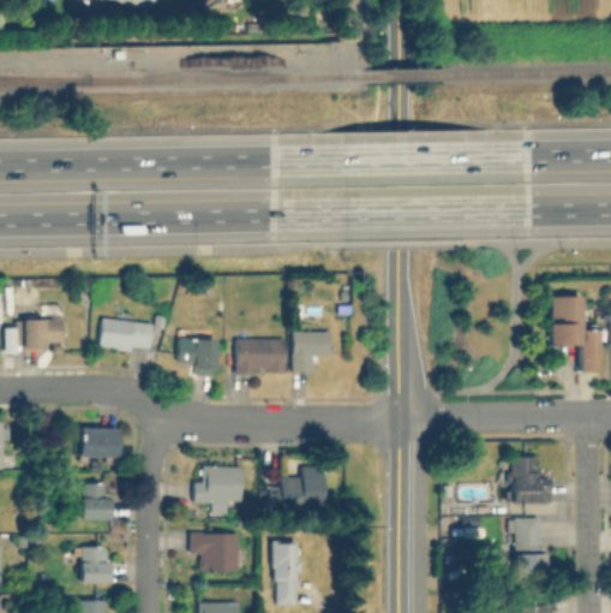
[(153,0),(150,11),(114,0),(153,0)]
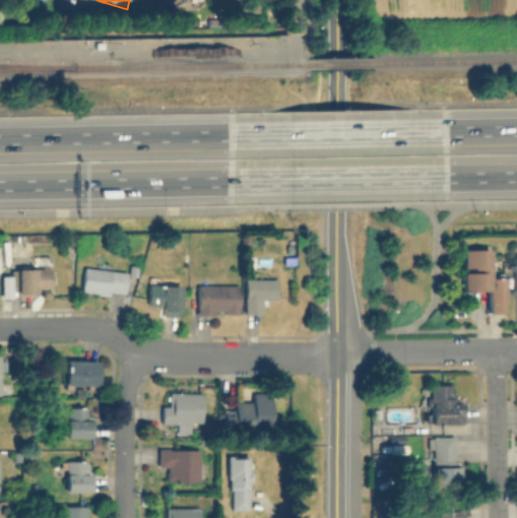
[(491,269),(491,279),(508,280),(508,319),(485,318),(485,295),(460,295),(461,272),(480,272),(480,269),(460,268),(460,249),(491,250),(491,269)]
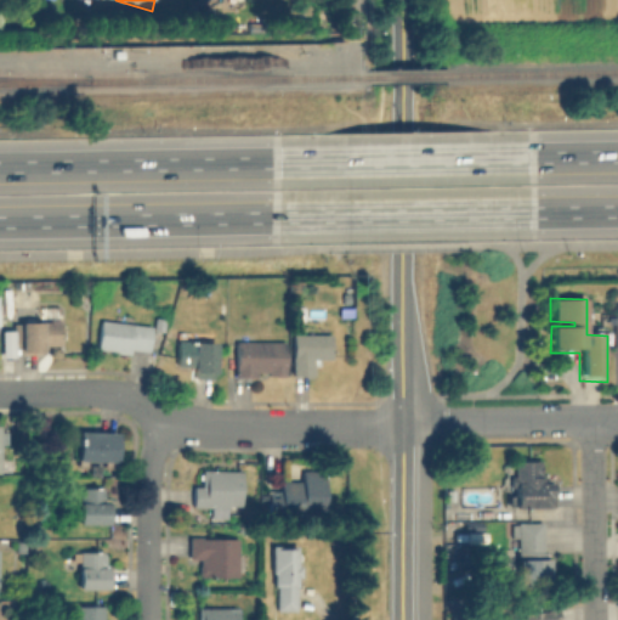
[(156,327),(152,353),(136,350),(136,354),(102,350),(106,321),(156,327)]
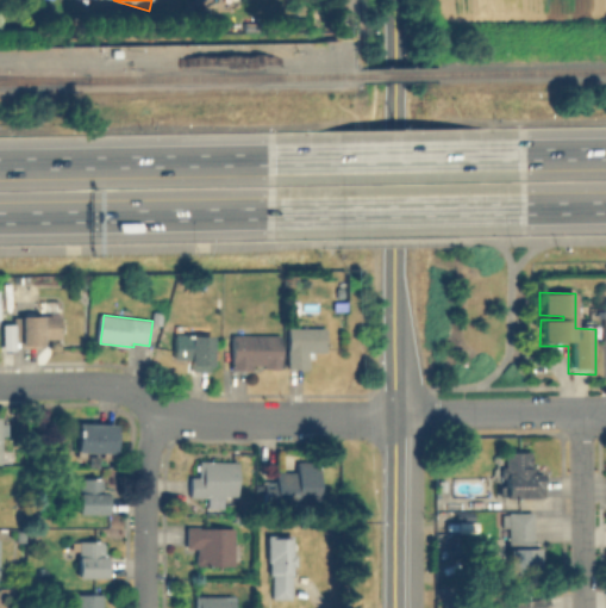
[(63,316),(63,339),(44,339),(45,346),(24,346),(24,342),(14,342),(14,321),(24,321),(24,317),(63,316)]
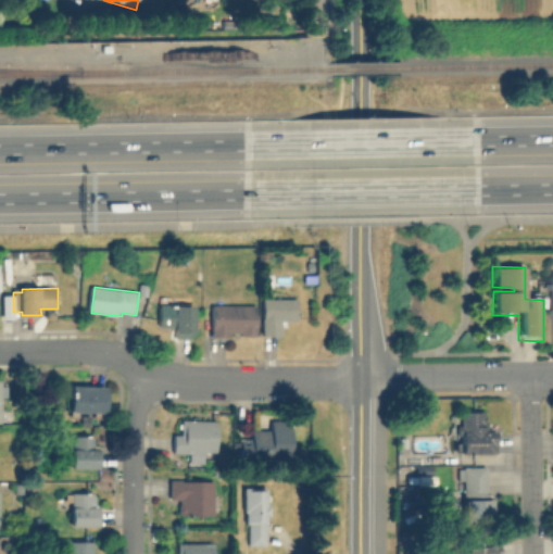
[(300,300),(301,320),(284,322),(284,336),(265,336),(266,320),(266,300),(300,300)]
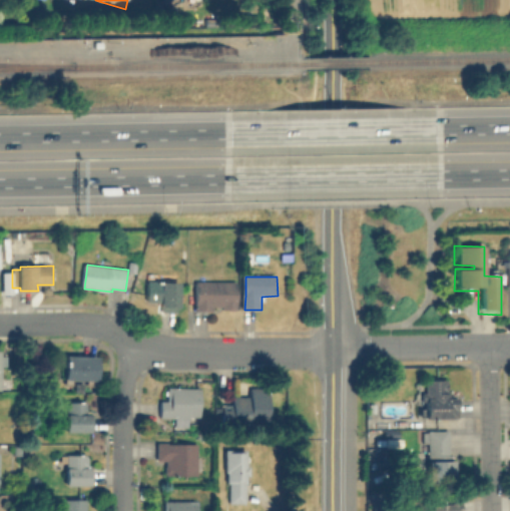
[(182,283),(181,313),(163,313),(164,303),(149,303),(150,282),(182,283)]
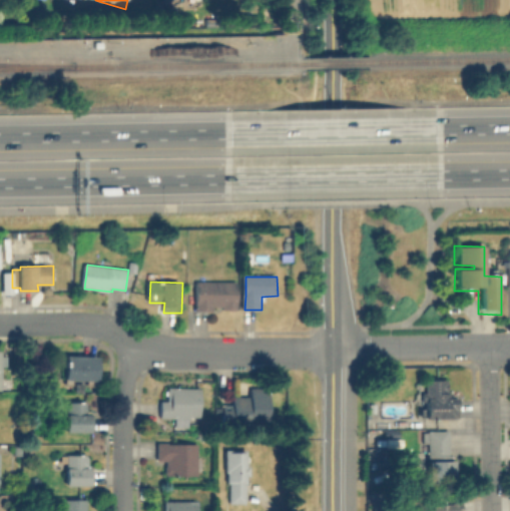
[(238,283),(239,311),(225,312),(225,307),(214,307),(214,311),(198,311),(197,283),(238,283)]
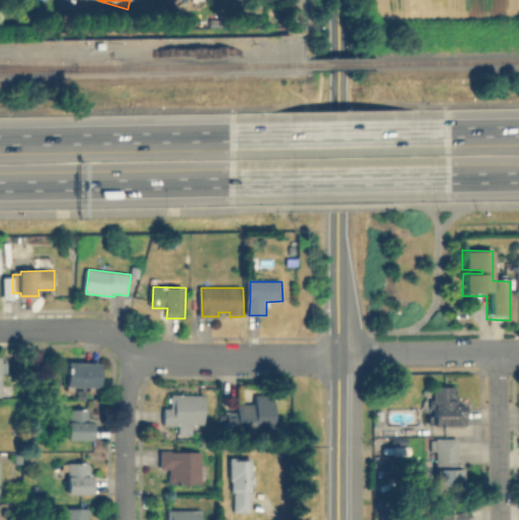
[(0,357),(4,357),(4,363),(9,363),(9,373),(3,373),(3,398),(0,397),(0,357)]
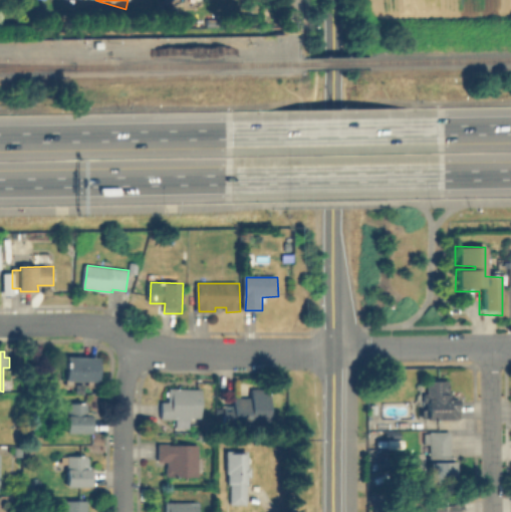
[(100,358),(99,381),(67,380),(67,357),(100,358)]
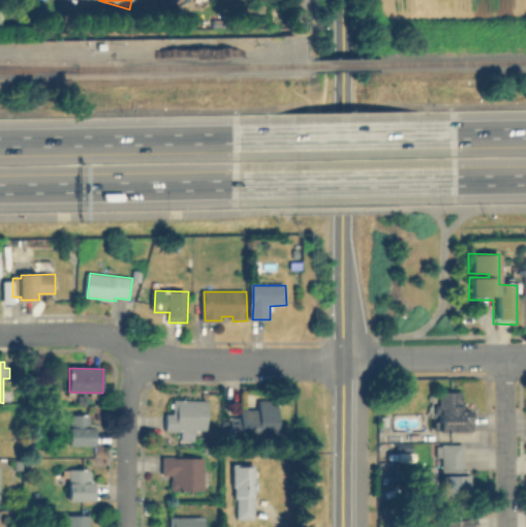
[(475,412),(475,434),(437,434),(437,393),(461,393),(461,412),(475,412)]
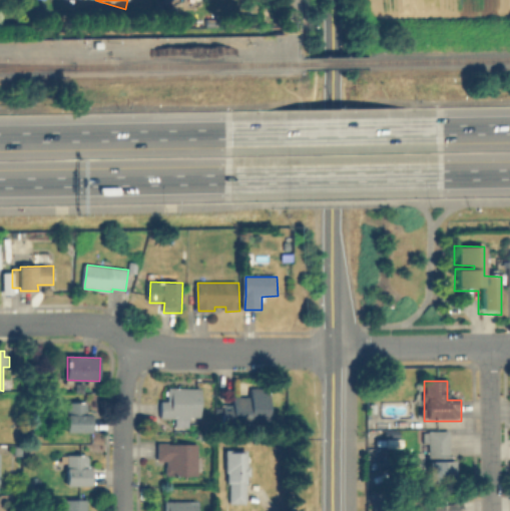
[(203,389),(203,419),(190,419),(190,428),(176,428),(176,419),(158,418),(158,400),(168,401),(168,389),(203,389)]
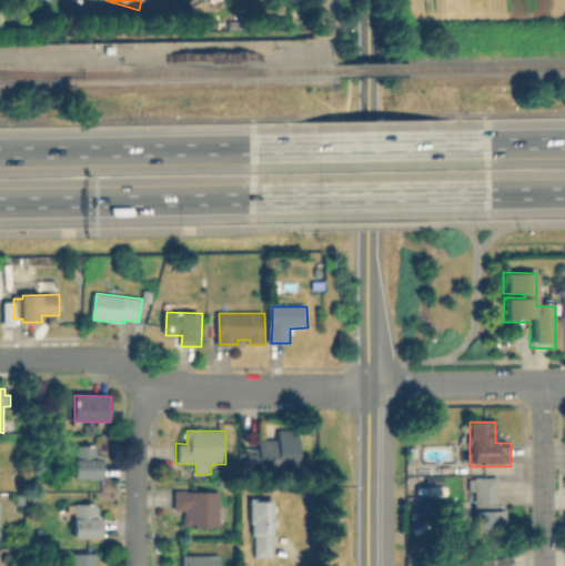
[(296,431),(296,473),(244,472),(245,450),(261,450),(261,441),(278,441),(278,431),(296,431)]
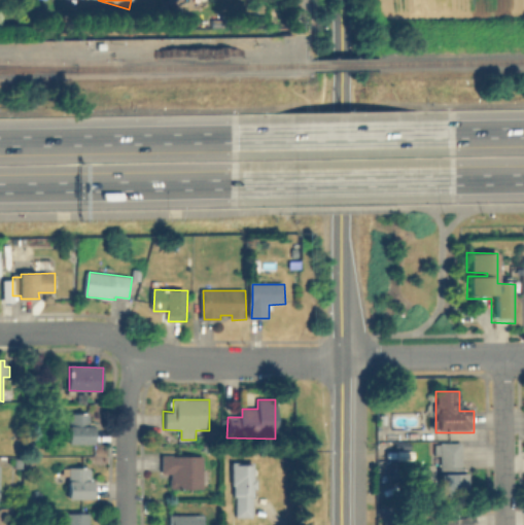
[(96,443),(96,445),(71,445),(71,415),(92,415),(91,427),(99,427),(98,443),(96,443)]
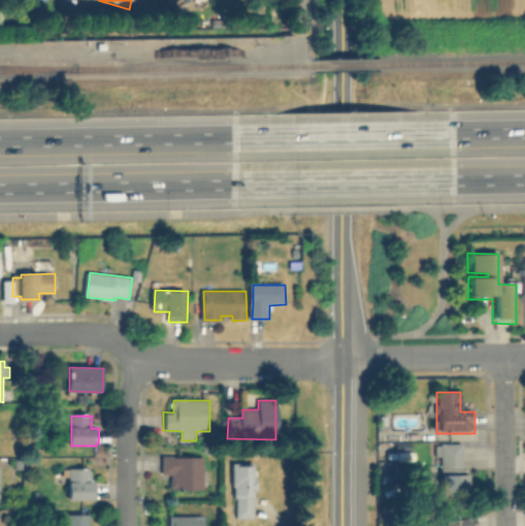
[(466,467),(466,505),(441,505),(441,472),(434,472),(434,444),(462,445),(462,467),(466,467)]
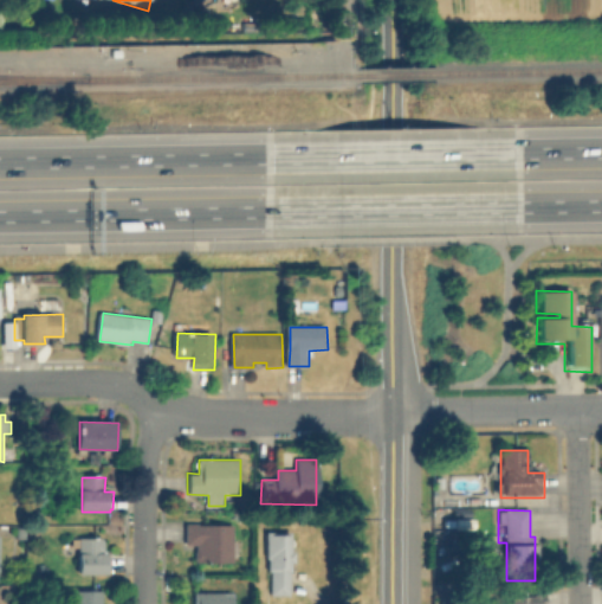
[(237,525),(237,566),(196,566),(196,547),(187,547),(188,525),(237,525)]
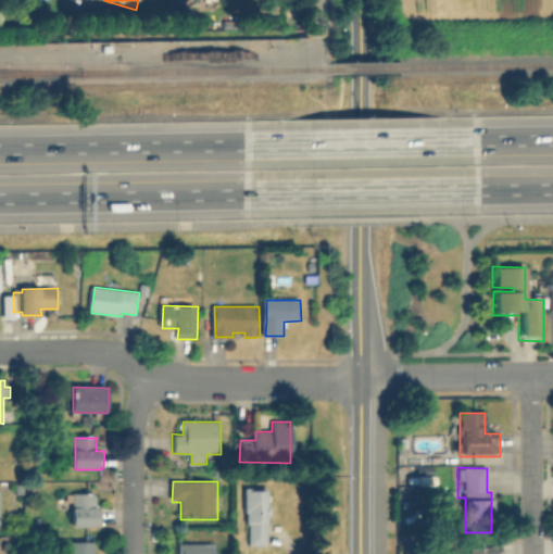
[(26,485),(26,494),(16,494),(16,485),(26,485)]
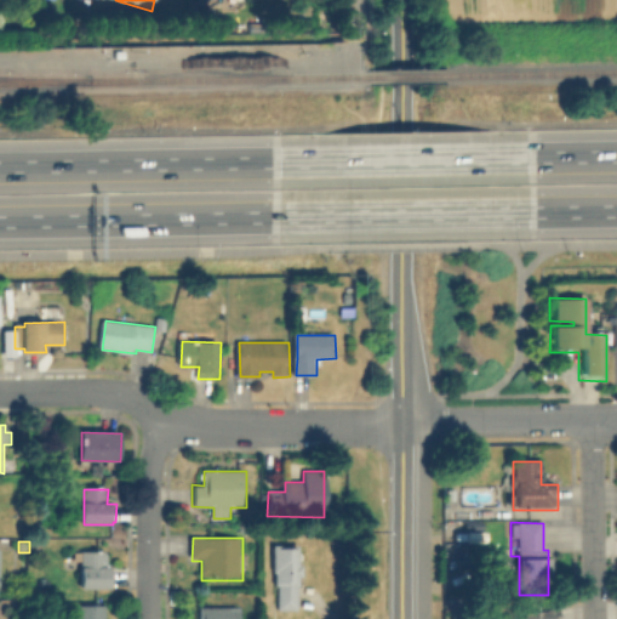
[(33,560),(33,544),(45,544),(45,560),(33,560)]
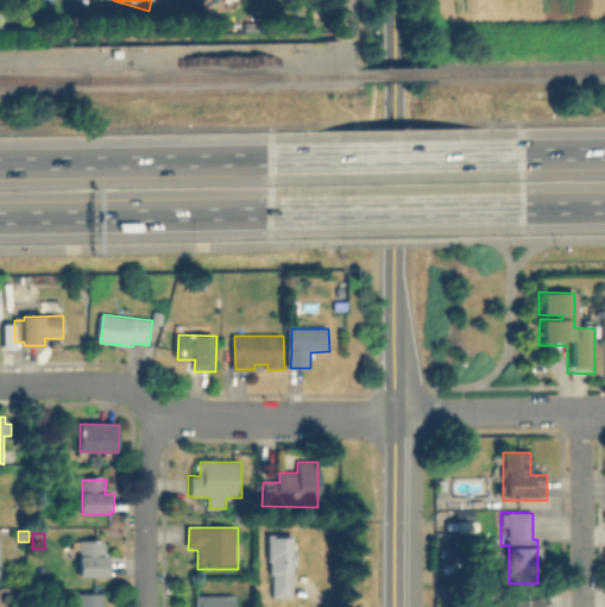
[(294,534),(294,555),(298,555),(298,565),(294,565),(295,599),(275,599),(275,575),(272,575),(272,562),(270,562),(269,534),(294,534)]
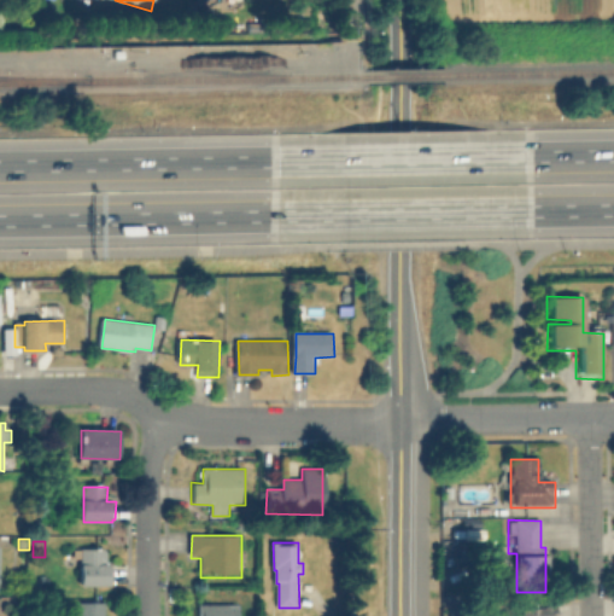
[(109,548),(109,564),(116,564),(116,583),(111,583),(111,586),(83,587),(82,550),(109,548)]
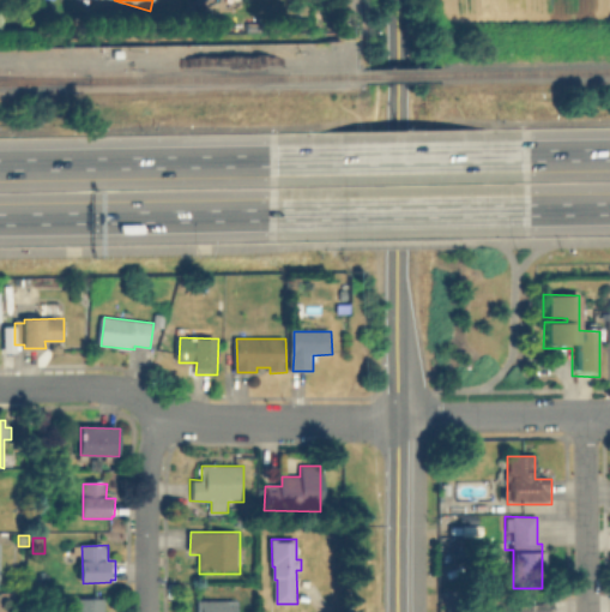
[(79,611),(79,599),(108,598),(108,611),(79,611)]
